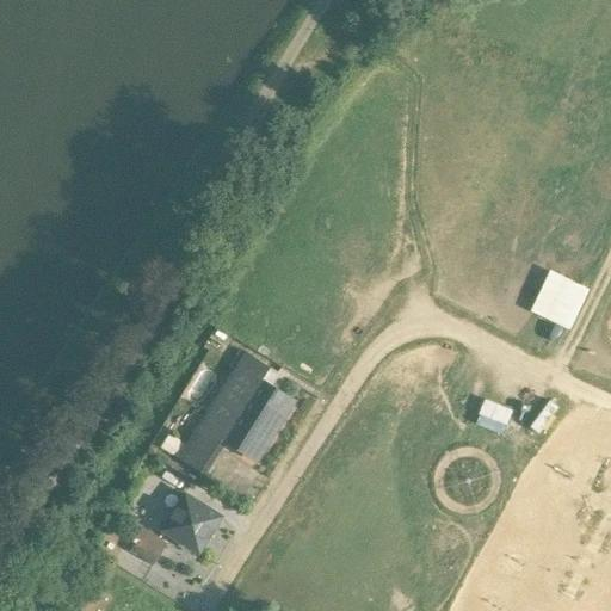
[(588,290),(549,271),(529,313),(568,332),(588,290)]
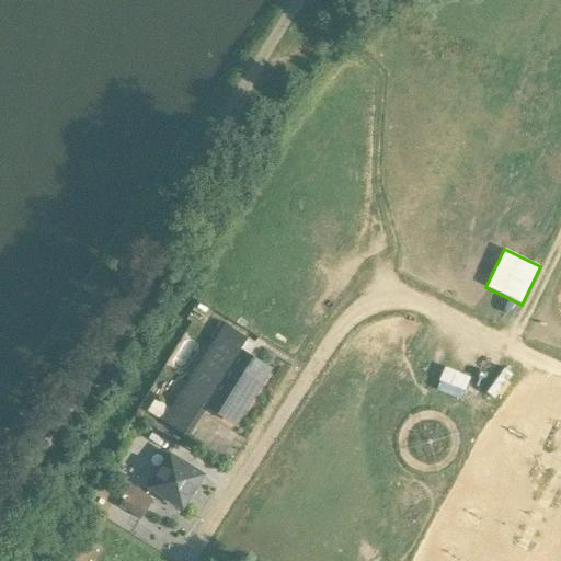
[(214,329),(221,316),(195,301),(184,320),(202,330),(205,324),(214,329)]
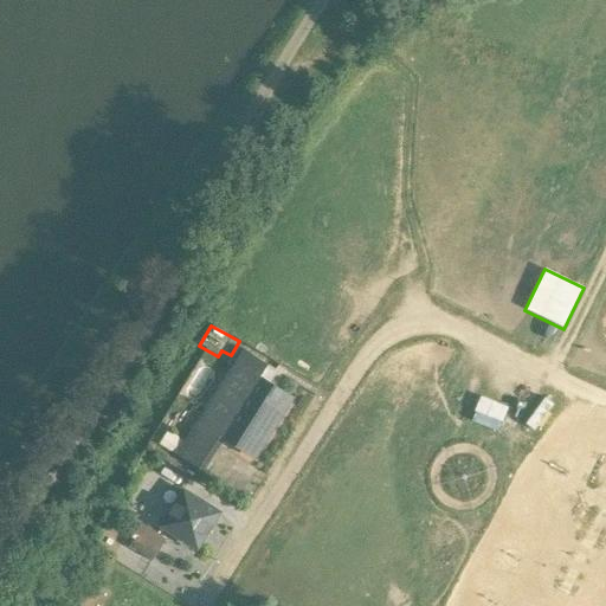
[(252,458),(290,399),(270,385),(276,373),(276,372),(242,350),(186,436),(213,453),(223,440),(252,458)]
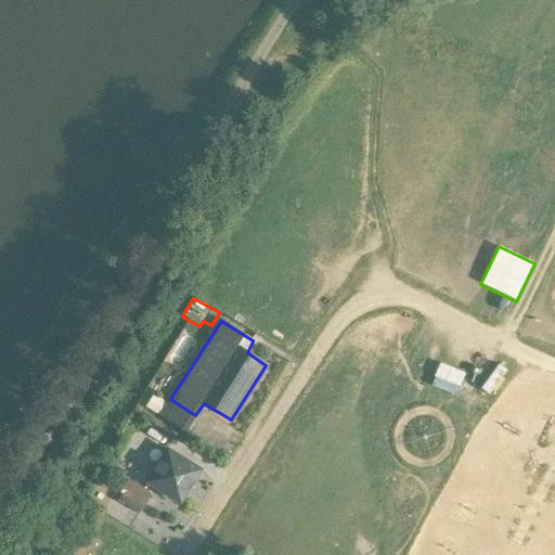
[(459,392),(465,368),(439,361),(433,387),(459,392)]
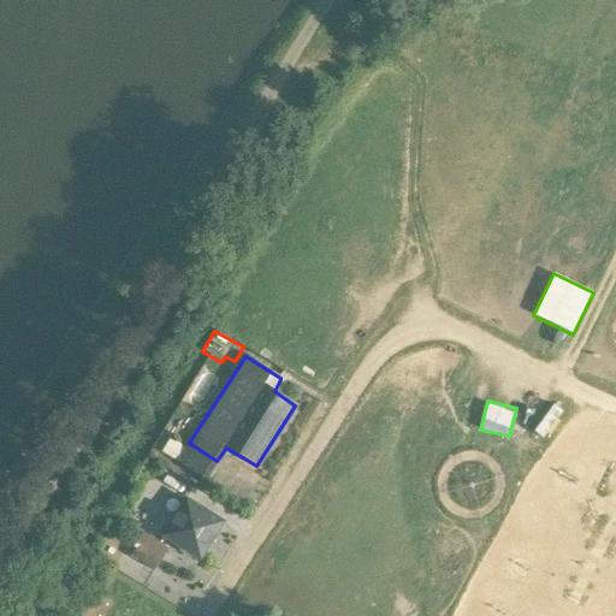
[(183,497),(159,535),(197,558),(221,522),(183,497)]
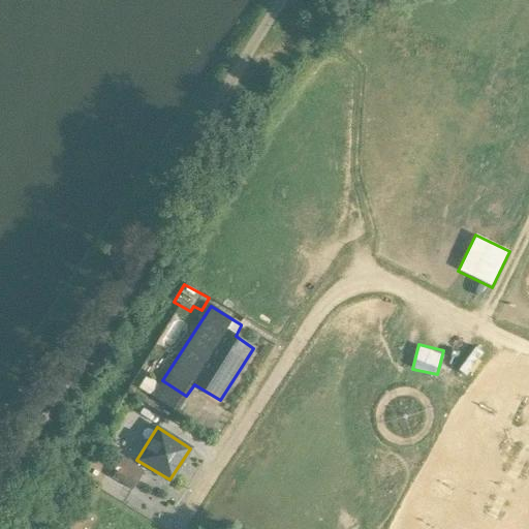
[(142,471),(121,458),(113,471),(114,471),(111,478),(129,490),(142,471)]
